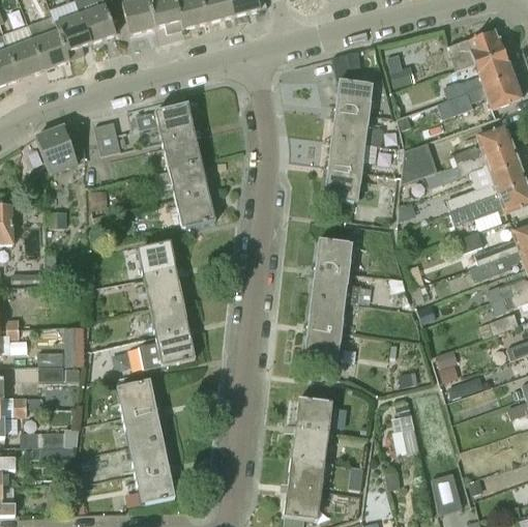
[(130,35),(156,29),(148,0),(144,0),(123,5),(130,35)]
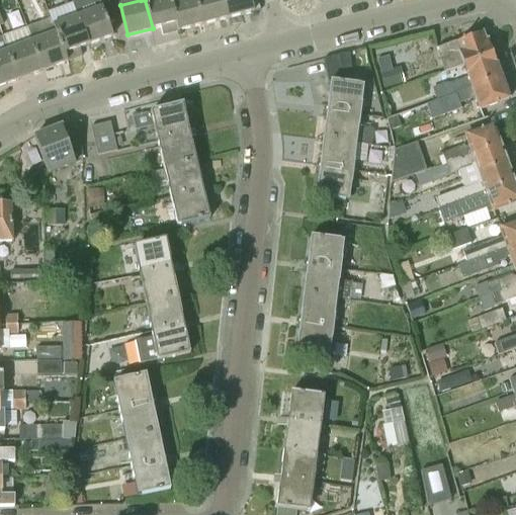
[(162,25),(164,33),(179,29),(172,0),(145,0),(153,28),(162,25)]
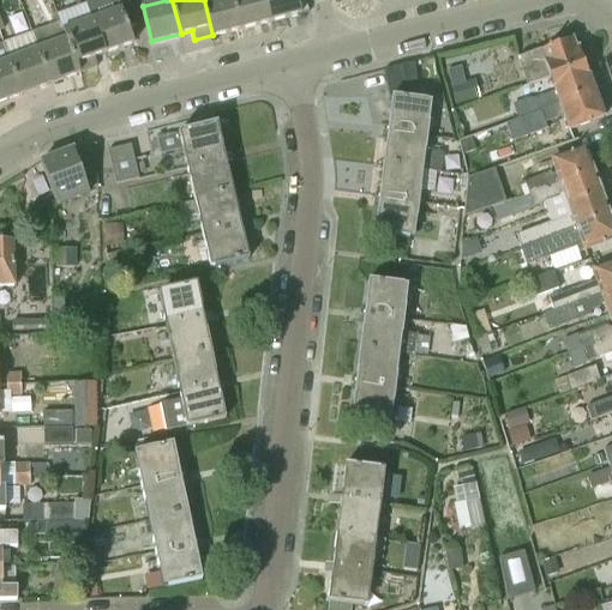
[(213,35),(243,28),(235,0),(204,0),(213,35)]
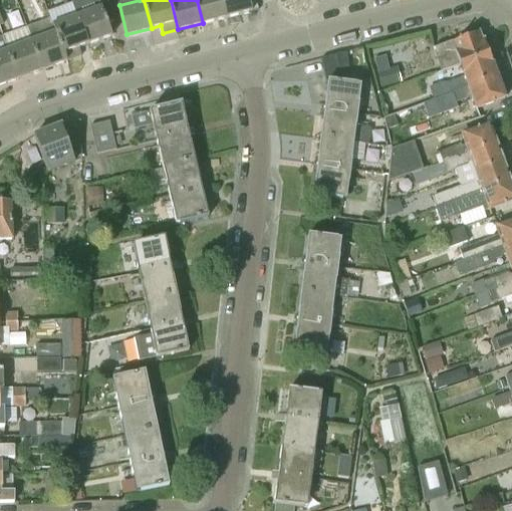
[(197,0),(203,23),(228,17),(223,0),(197,0)]
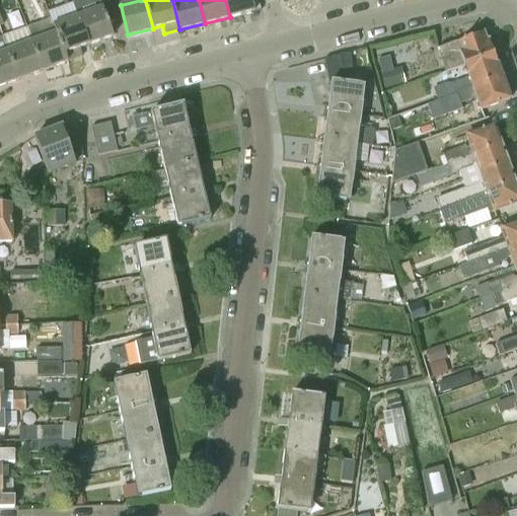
[(225,0),(230,17),(255,10),(252,0),(225,0)]
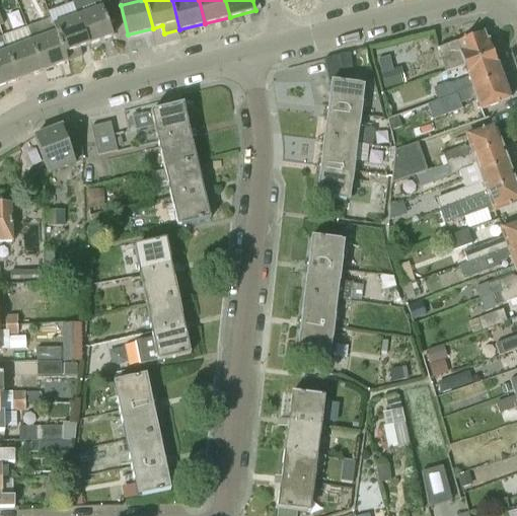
[(79,14),(90,44),(115,34),(103,4),(79,14)]
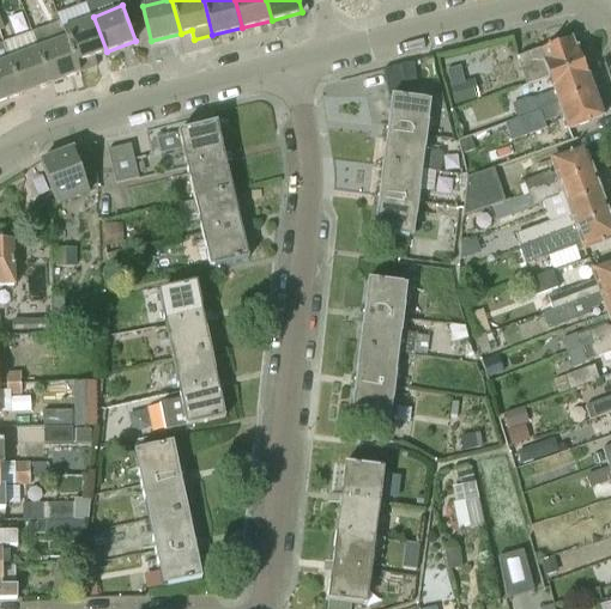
[(65,28),(80,71),(100,65),(96,55),(107,52),(94,17),(65,28)]
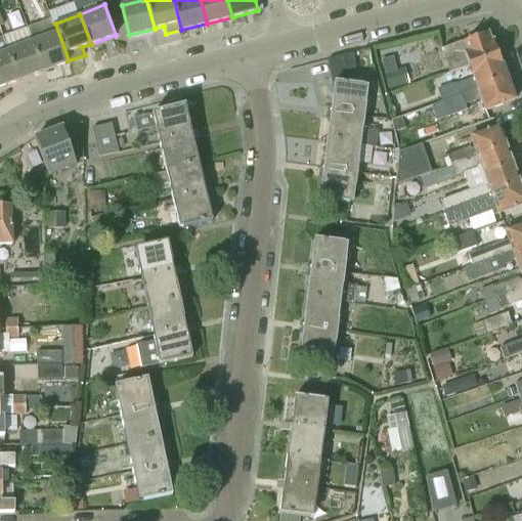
[(44,70),(69,60),(55,24),(54,24),(52,16),(29,26),(33,40),(34,41),(44,70)]
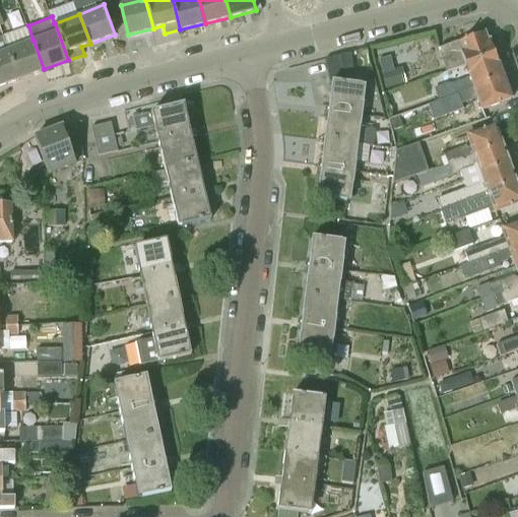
[(466,64),(496,54),(491,40),(488,41),(484,33),(440,48),(448,70),(466,64)]
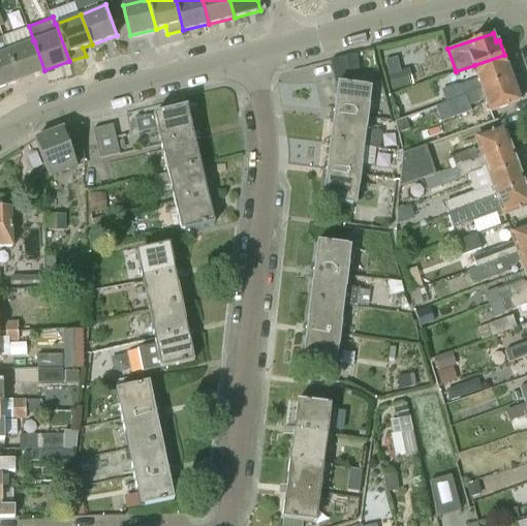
[(9,51),(20,80),(44,70),(34,41),(9,51)]
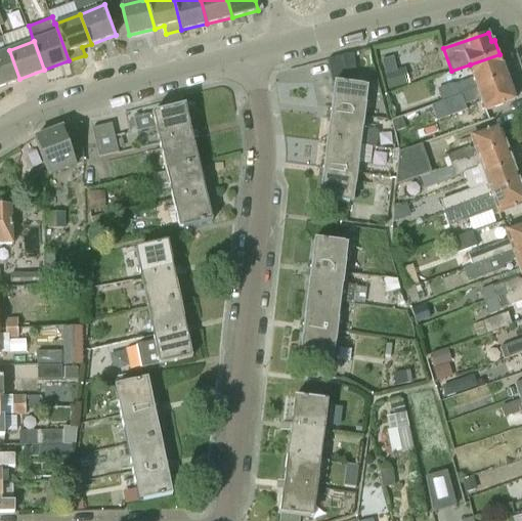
[(0,86),(19,79),(9,50),(4,52),(0,53),(0,86)]
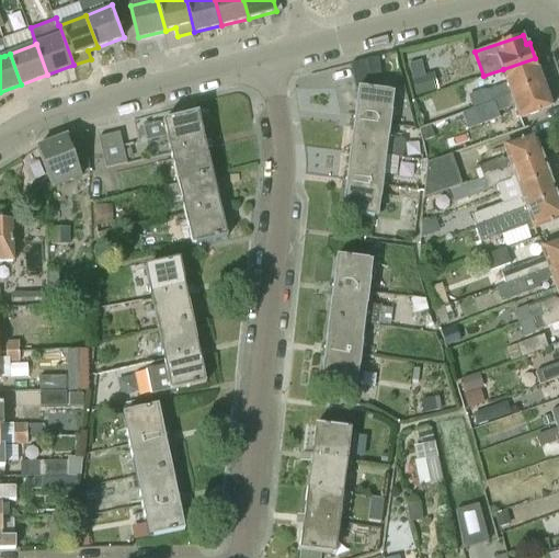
[(352,63),(355,76),(386,68),(383,55),(352,63)]
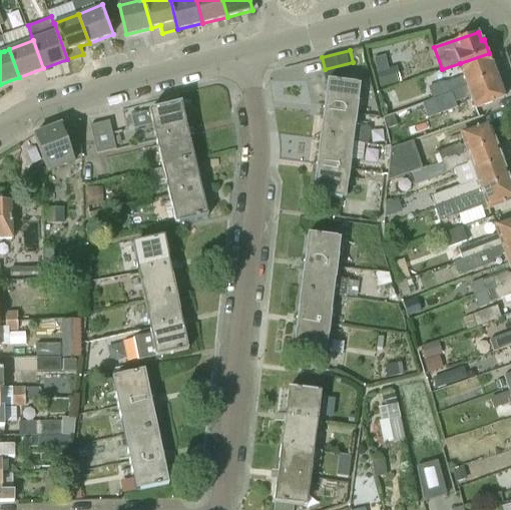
[(447,80),(451,92),(497,75),(489,53),(460,63),(463,71),(462,71),(463,75),(447,80)]
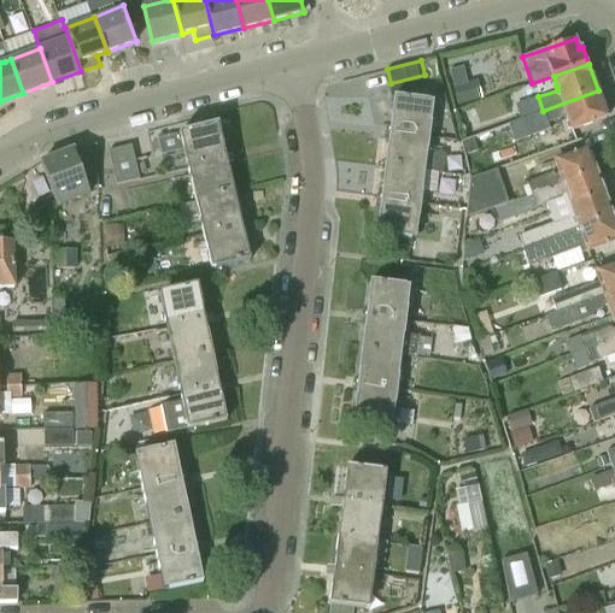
[(469,81),(456,84),(454,86),(460,104),(484,96),(479,77),(469,81)]
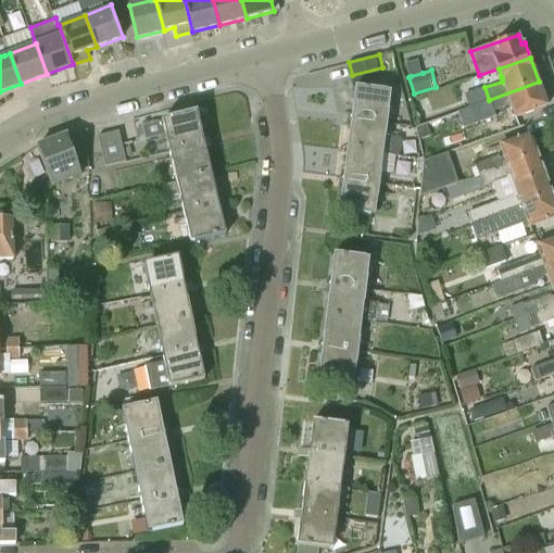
[(494,109),(511,103),(515,116),(548,105),(539,82),(489,100),(460,110),(465,126),(495,114),(494,109)]
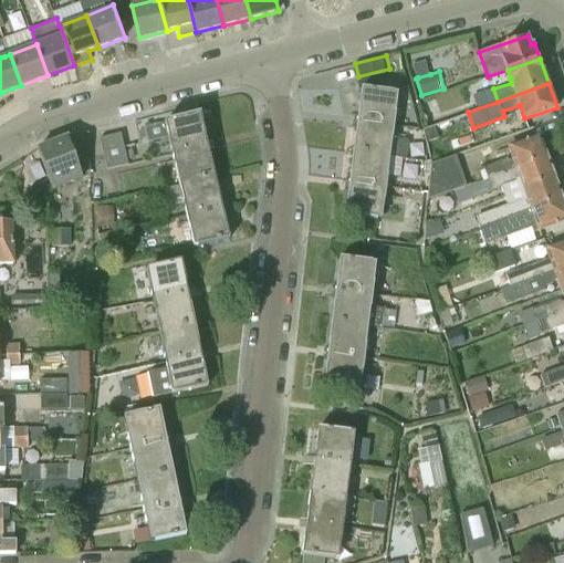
[(358,120),(390,123),(395,92),(363,87),(358,120)]
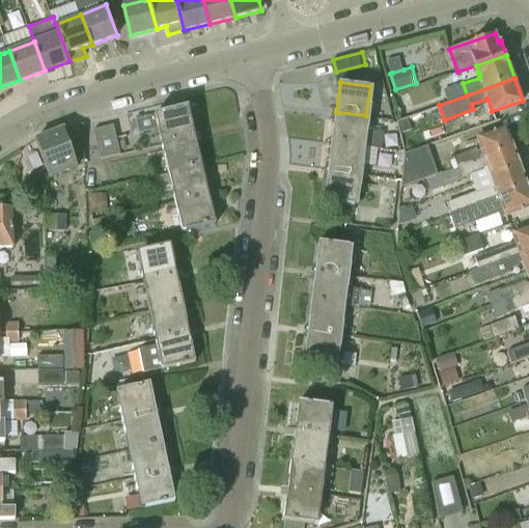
[(166,143),(196,136),(189,106),(159,113),(166,143)]
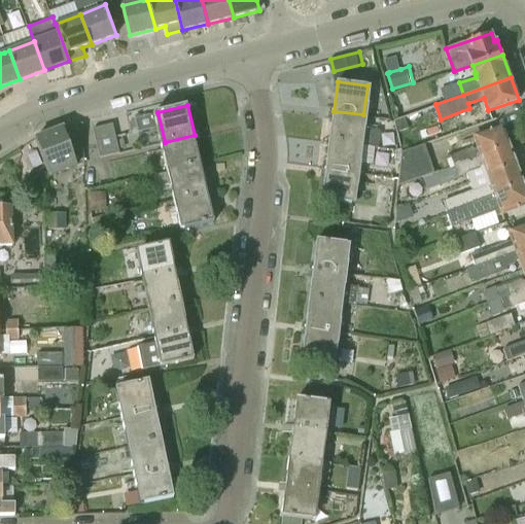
[(329,140),(360,144),(363,114),(334,111),(329,140)]
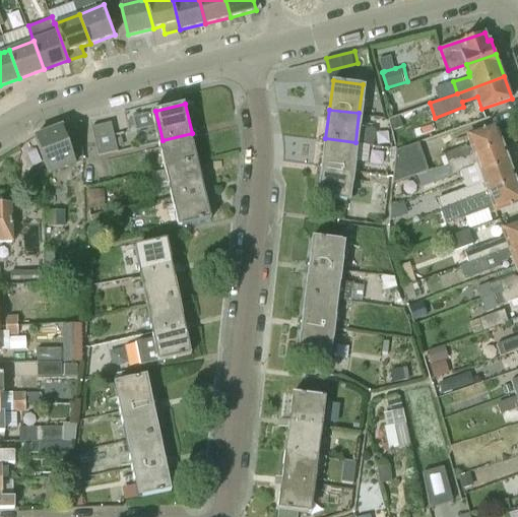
[(405,125),(402,115),(392,119),(394,129),(405,125)]
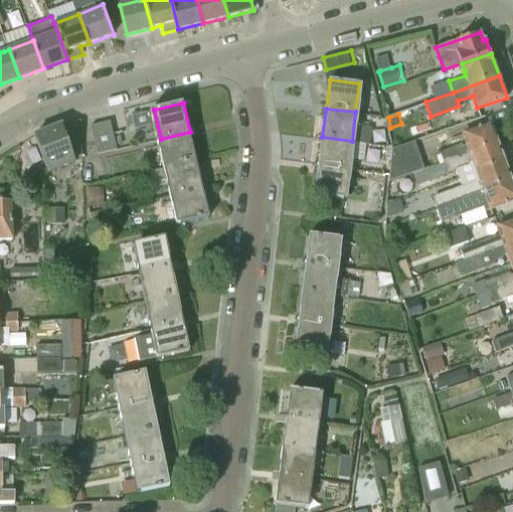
[(48,172),(83,157),(81,120),(62,125),(35,135),(48,172)]
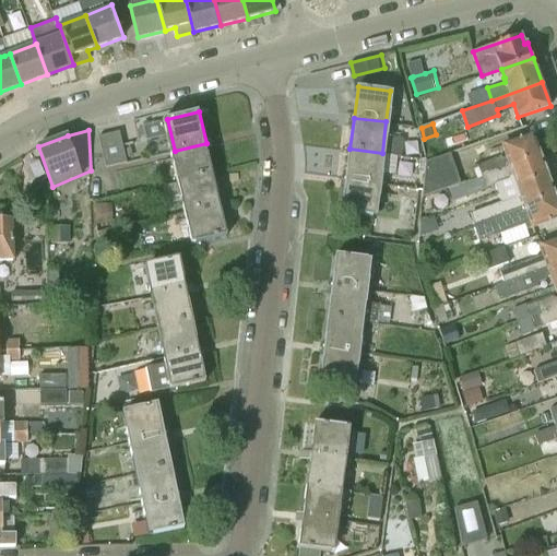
[(121,130),(99,134),(106,166),(129,161),(121,130)]
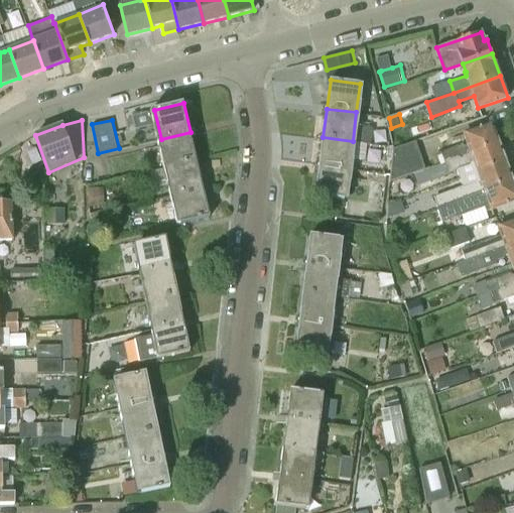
[(445,161),(453,159),(499,142),(492,124),(465,134),(467,141),(441,151),(445,161)]
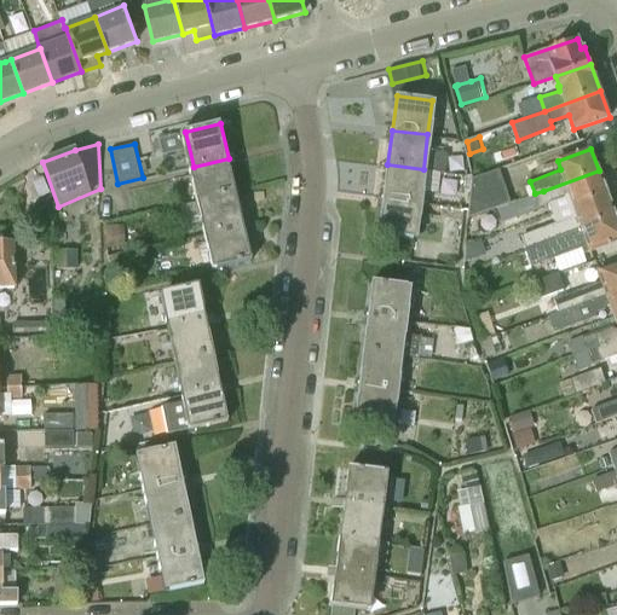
[(202,199),(236,191),(229,158),(194,167),(202,199)]
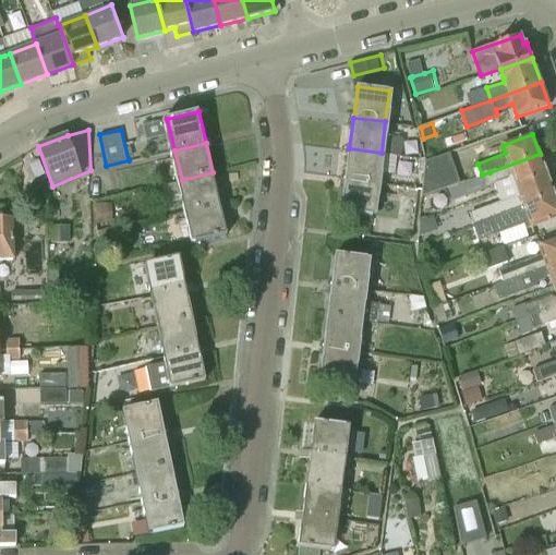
[(346,180),(377,184),(382,153),(349,148),(346,180)]
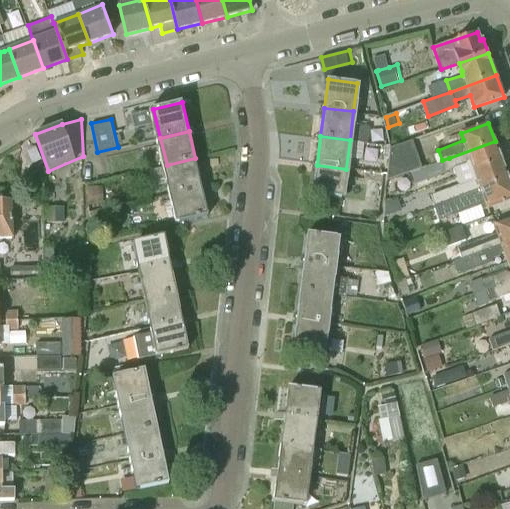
[(391,147),(387,174),(386,178),(387,178),(413,169),(423,166),(414,139),(391,147)]
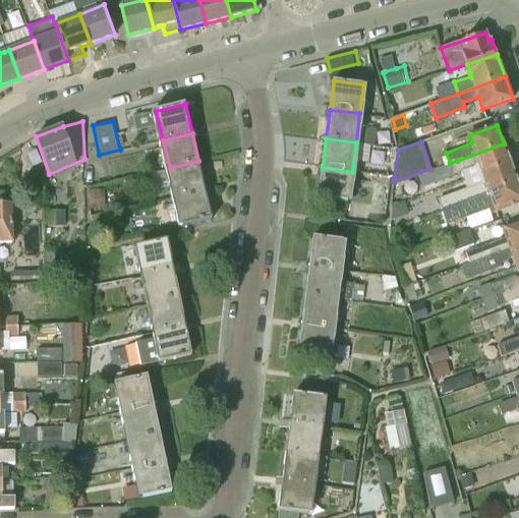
[(467,177),(511,162),(504,144),(457,161),(450,163),(454,174),(464,170),(467,177)]
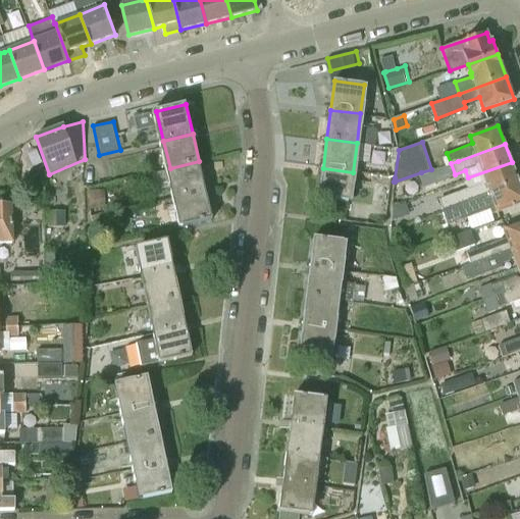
[(176,196),(206,189),(199,161),(170,168),(176,196)]
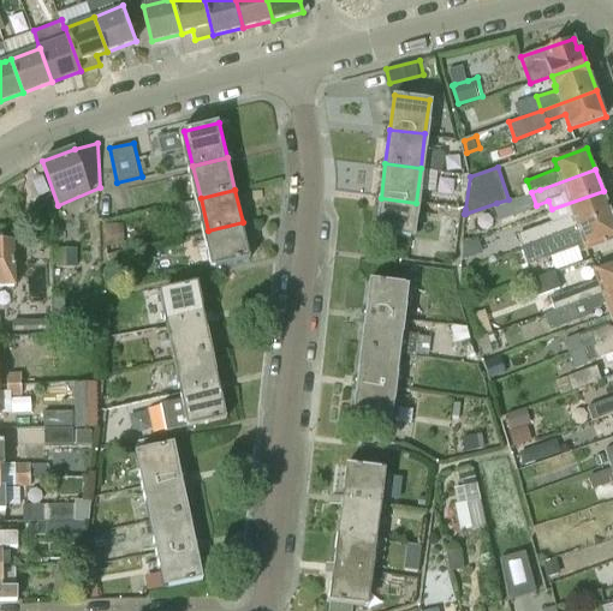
[(555,219),(519,233),(523,245),(611,213),(603,191),(552,209),(555,219)]
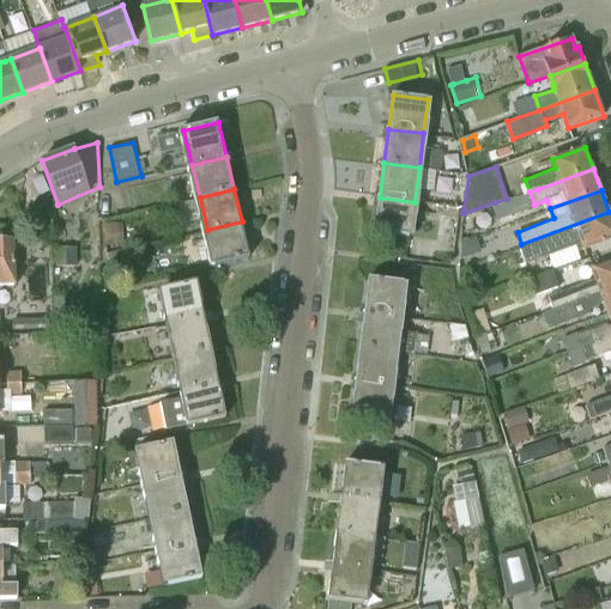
[(530,193),(507,201),(510,214),(533,206),(530,193)]
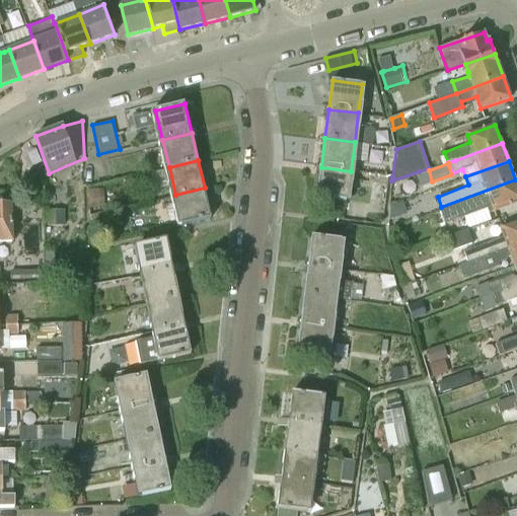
[(351,171),(321,167),(317,196),(347,200),(351,171)]
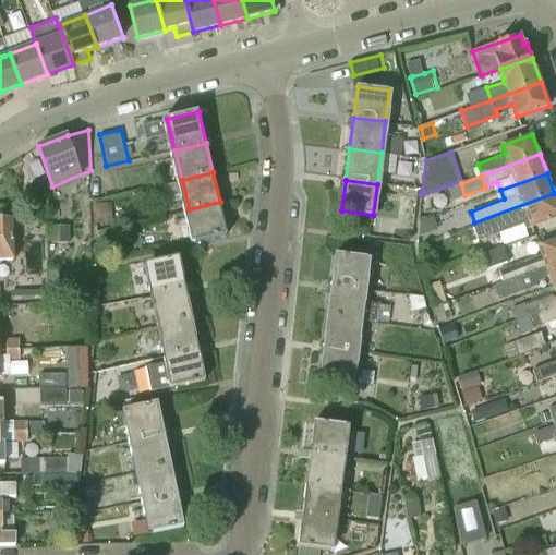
[(479,239),(524,222),(527,228),(555,217),(555,196),(554,193),(474,222),(473,224),(479,239)]
